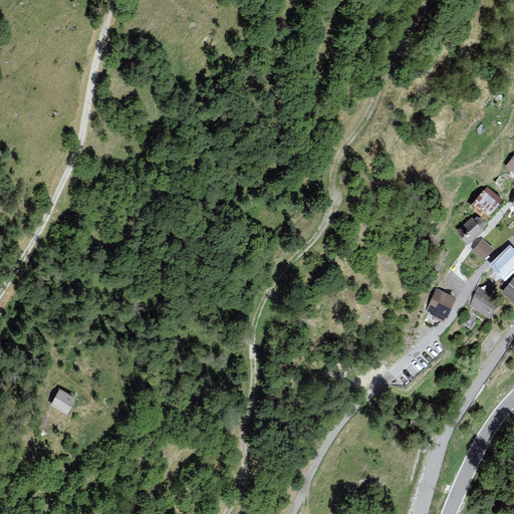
[(487,187),(471,206),(485,218),(501,199),(487,187)]
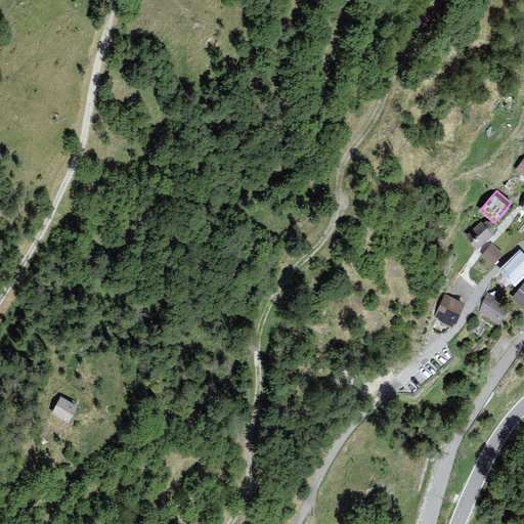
[(481,222),(468,235),(478,247),(492,233),(494,229),(494,225),(490,221),(485,220),(481,222)]
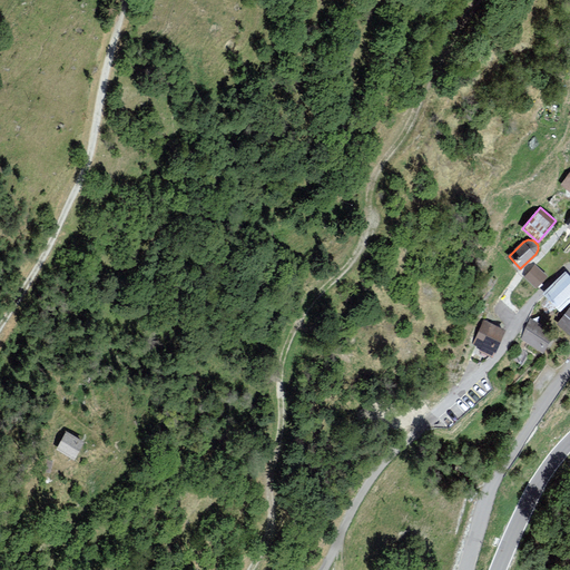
[(536,265),(526,277),(538,287),(548,275),(536,265)]
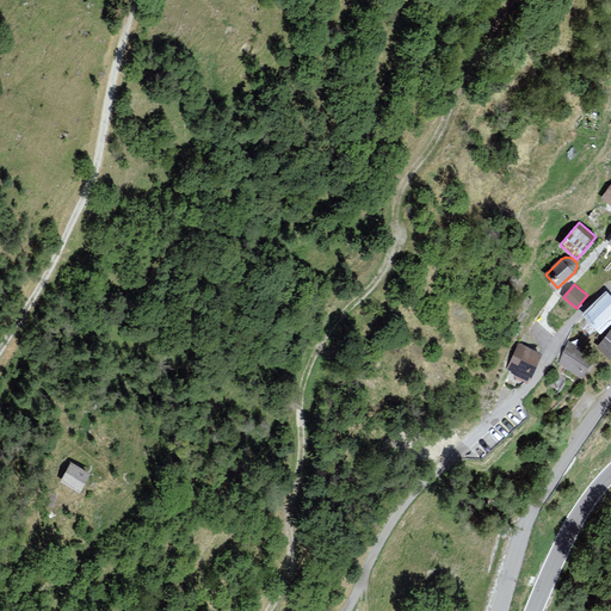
[(610,296),(606,292),(584,315),(600,332),(610,321),(610,296)]
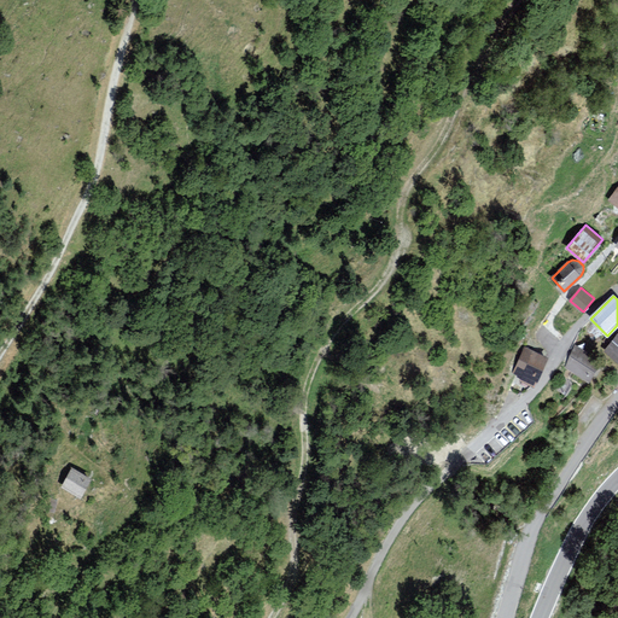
[(617,333),(605,350),(617,361),(617,333)]
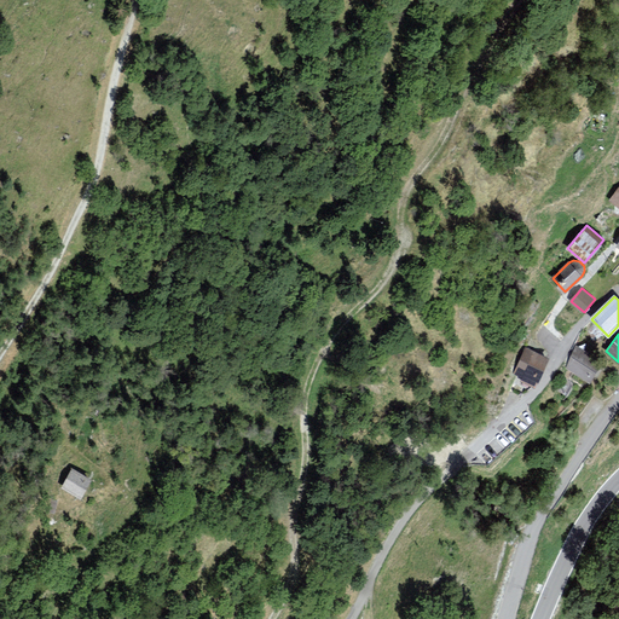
[(548,357),(525,347),(513,372),(521,377),(520,381),(534,387),(548,357)]
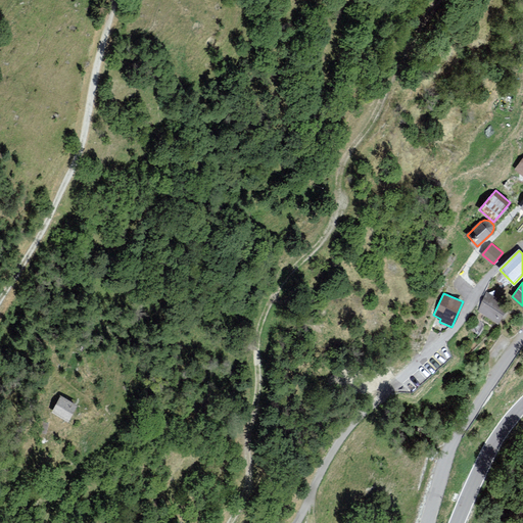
[(509,304),(487,293),(478,311),(498,323),(509,304)]
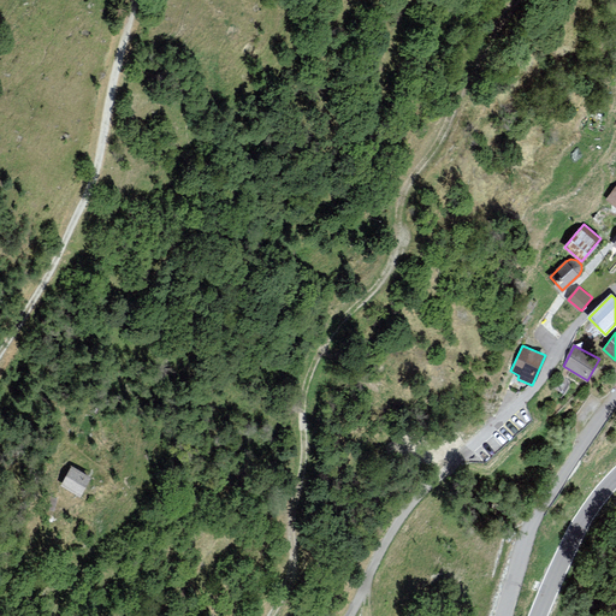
[(80,493),(89,477),(72,468),(63,485),(80,493)]
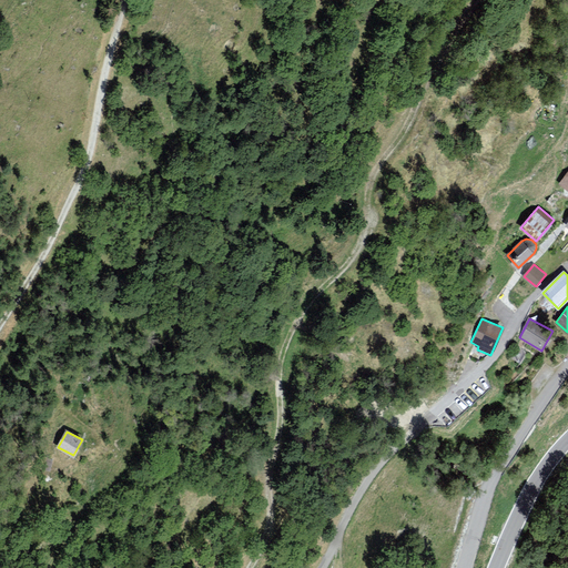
All buildings are outlined.
